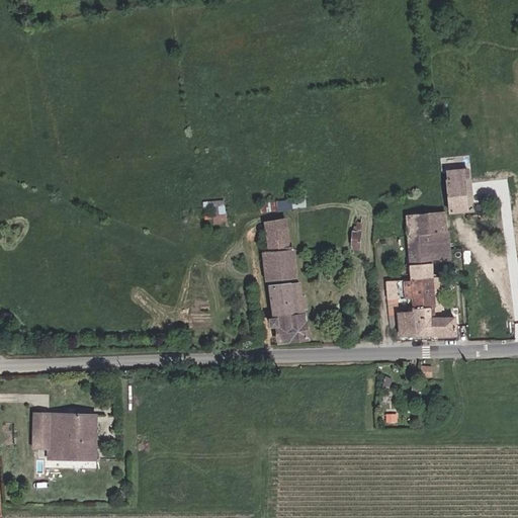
[(461,180),(466,179),(464,167),(450,168),(450,165),(445,166),(445,169),(442,169),(447,211),(463,210),(461,180)]
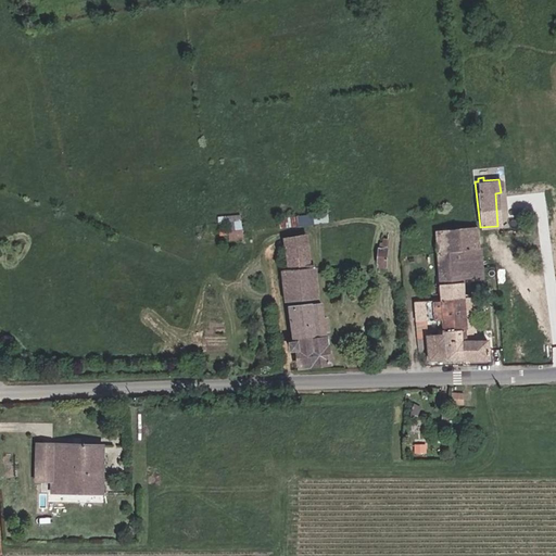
[(330,210),(278,217),(280,228),(331,220),(330,210)]
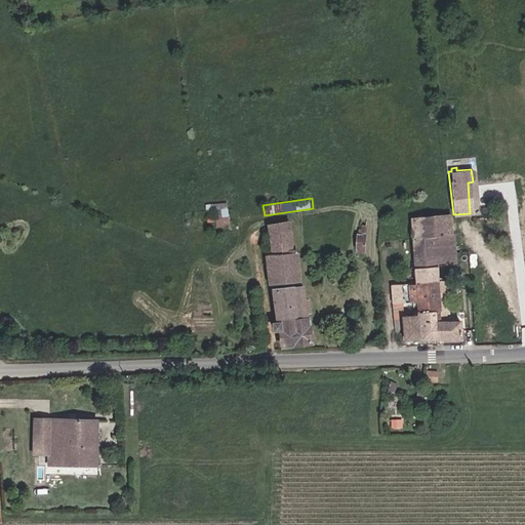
[(229,202),(206,203),(207,211),(216,211),(218,227),(232,225),(229,202)]
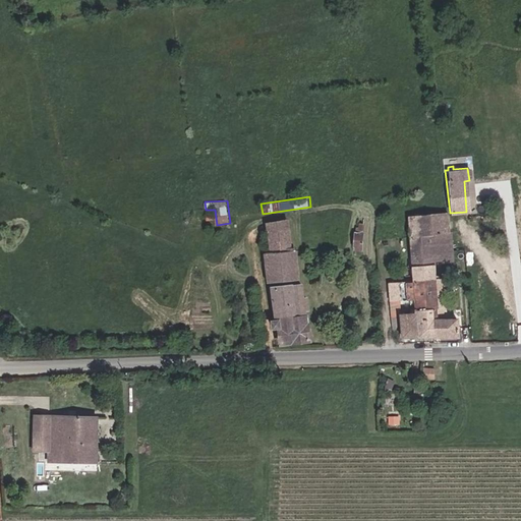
[(447,234),(444,213),(407,215),(408,238),(427,237),(430,262),(449,261),(447,234)]
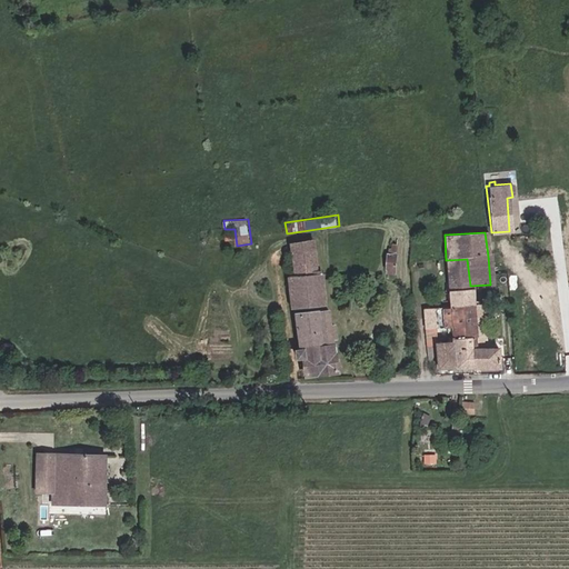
[(301,377),(336,373),(332,338),(337,337),(336,323),(326,325),(317,238),(289,241),(292,276),(286,276),(293,348),(289,349),(290,359),(299,358),(301,377)]
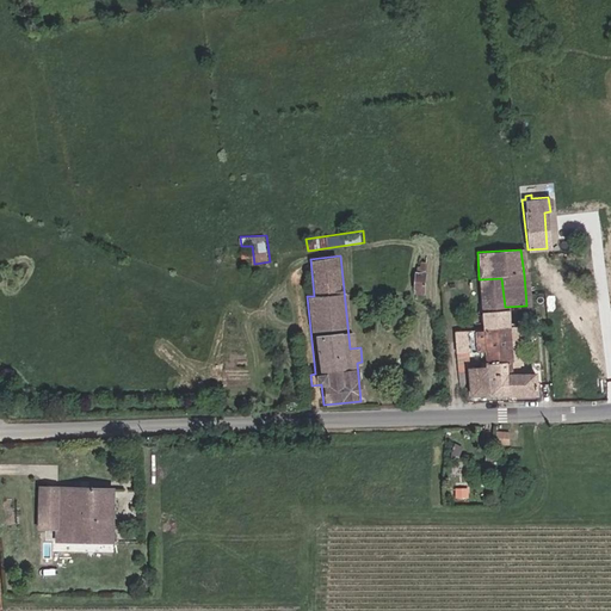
[(415,272),(414,288),(423,290),(425,263),(421,263),(419,272),(415,272)]
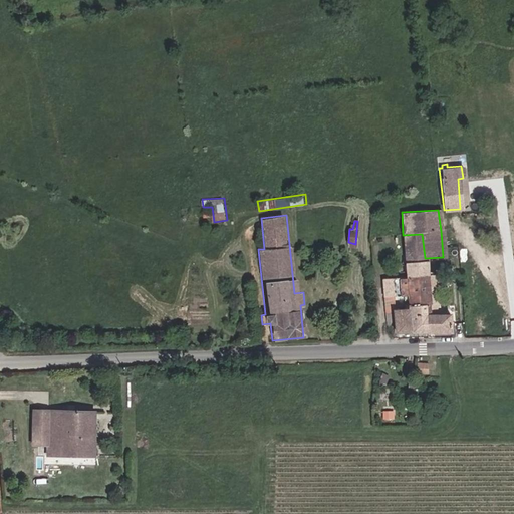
[(406,276),(426,274),(425,258),(422,234),(403,235),(406,276)]
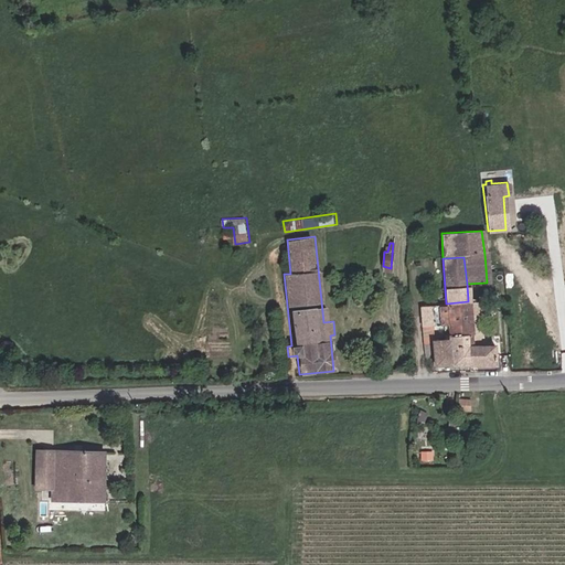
[(446,304),(420,306),(422,326),(426,326),(449,324),(450,340),(434,341),(434,366),(466,365),(466,337),(469,337),(468,315),(468,308),(468,301),(446,304)]
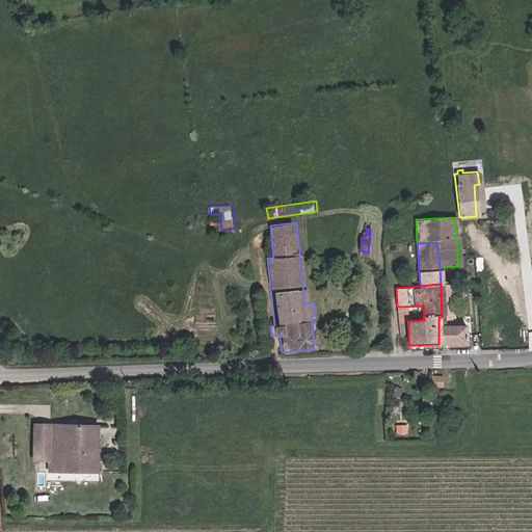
[(461,296),(441,296),(442,317),(439,317),(439,344),(464,342),(461,296)]
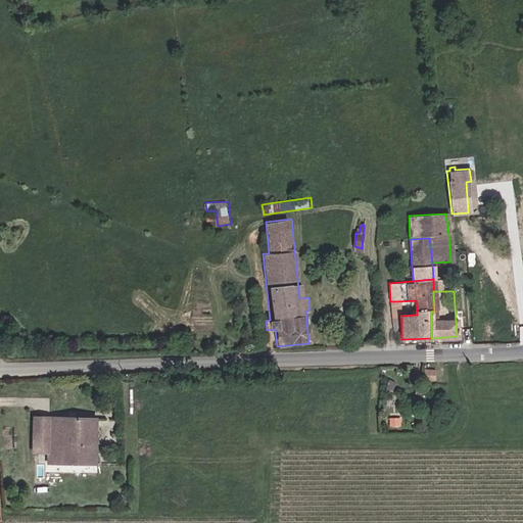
[(33,427),(32,452),(47,452),(47,462),(50,462),(50,469),(64,470),(64,463),(93,463),(93,417),(60,417),(61,436),(47,435),(48,417),(33,416),(33,420),(29,420),(29,427),(33,427)]
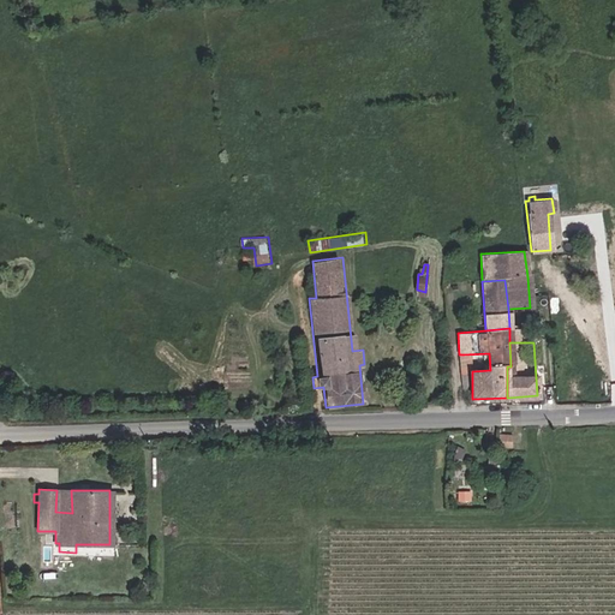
[(71,490),(57,490),(55,512),(72,513),(71,490)]
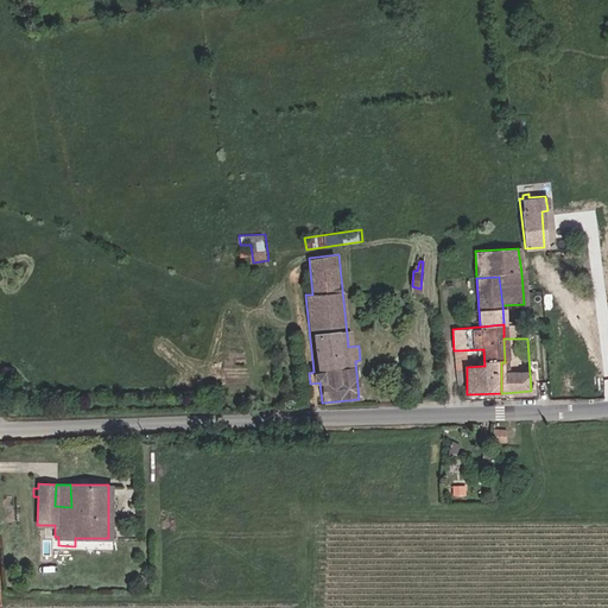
[(139,551),(139,539),(127,539),(127,548),(127,551),(139,551)]
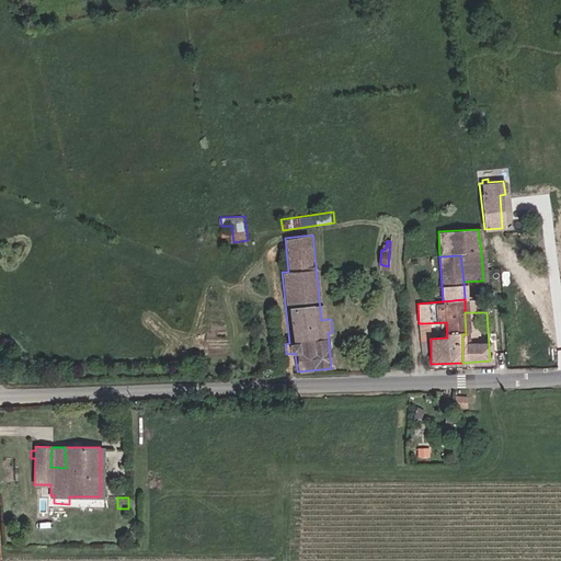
All buildings are outlined.
